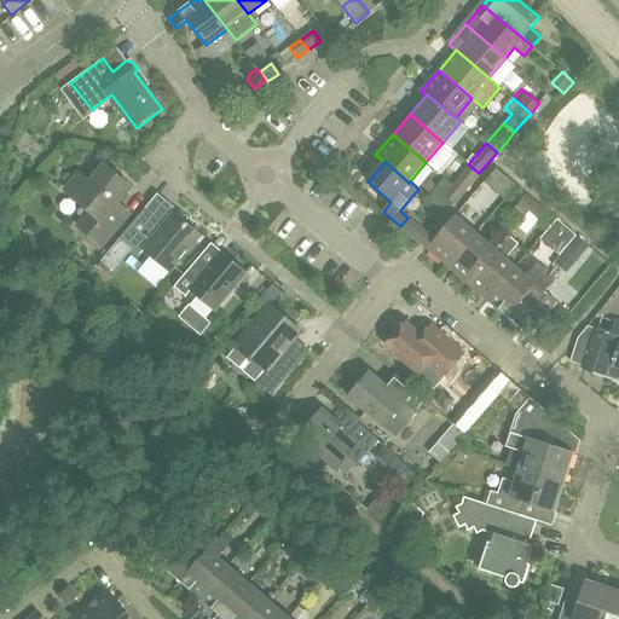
[(468,165),(452,184),(462,192),(472,181),(479,173),(468,165)]
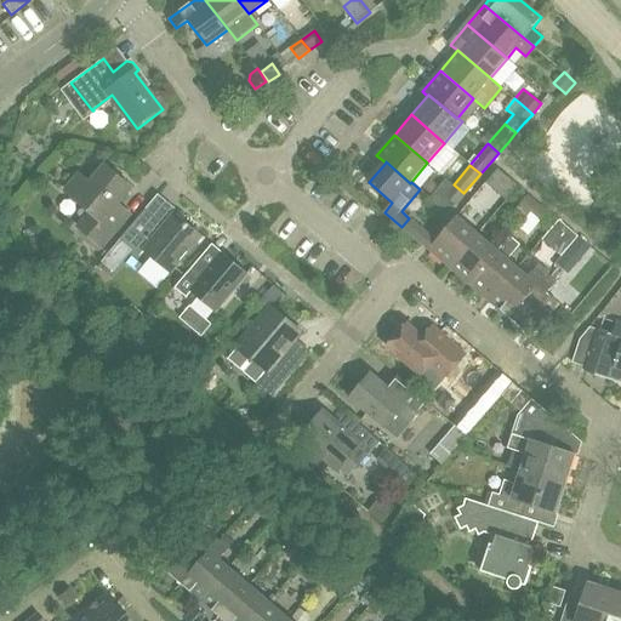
[(110,212),(130,188),(106,167),(90,184),(80,176),(67,192),(91,214),(79,228),(102,249),(124,223),(110,212)]
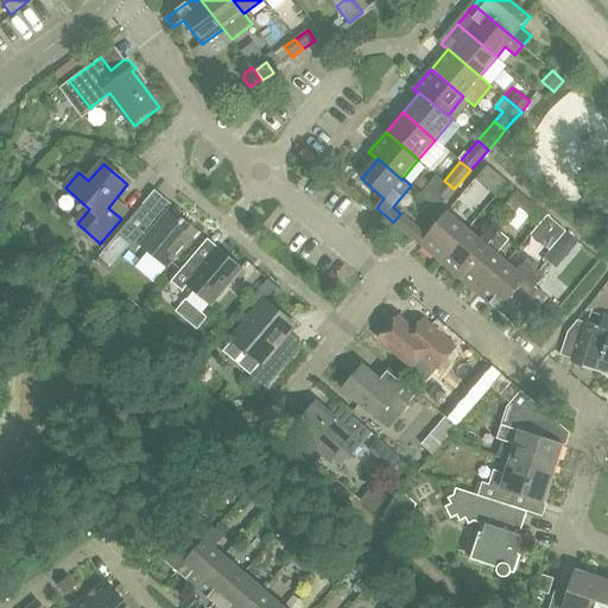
[(445,200),(454,189),(444,181),(436,191),(445,200)]
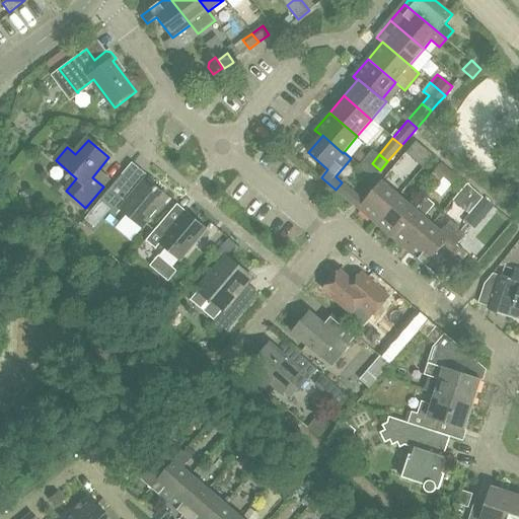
[(436,171),(444,177),(451,169),(443,162),(436,171)]
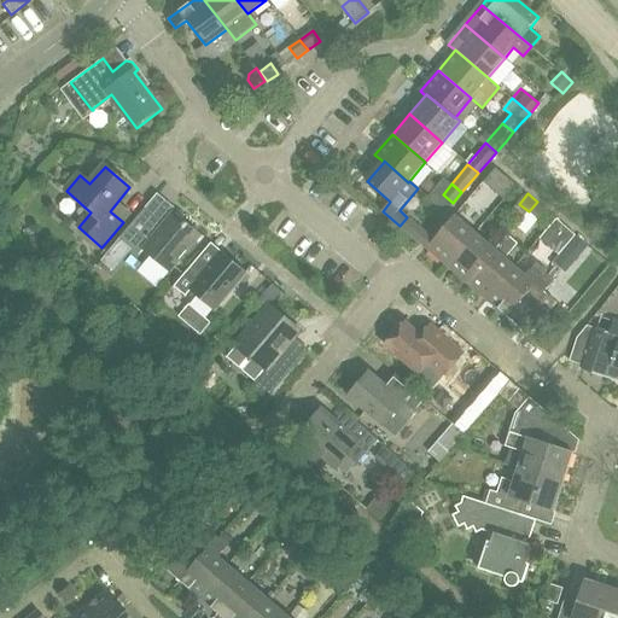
[(546,210),(537,202),(529,211),(537,220),(546,210)]
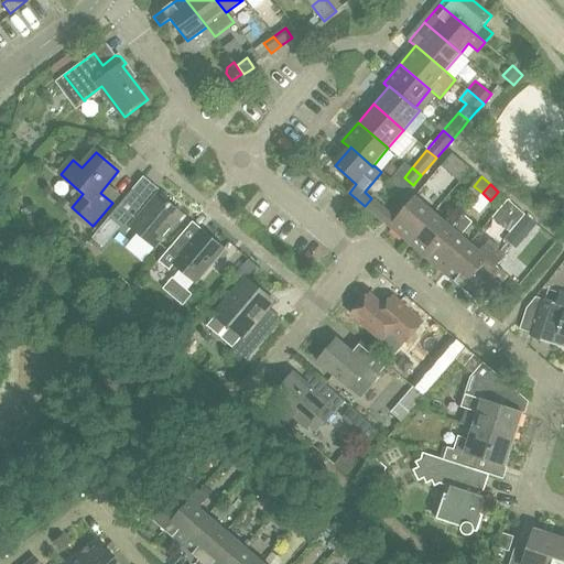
[(159,193),(150,204),(145,208),(130,195),(110,218),(128,234),(132,229),(155,249),(184,215),(159,193)]
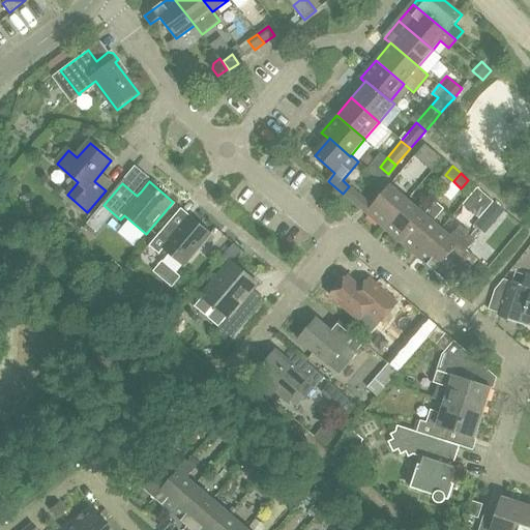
[(366,213),(384,228),(408,200),(390,184),(373,206),(366,213)]
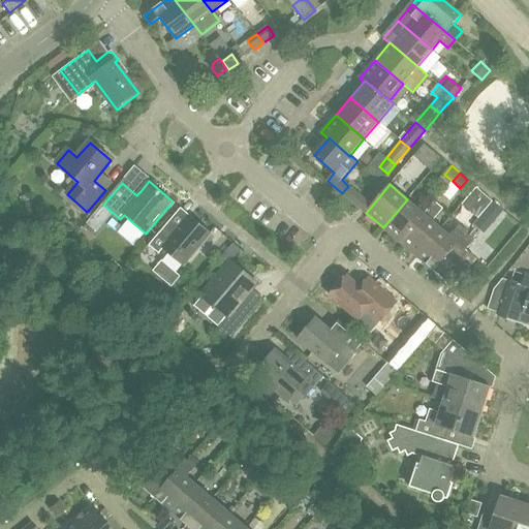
[(359,207),(366,213),(372,206),(365,199),(362,197),(348,186),(342,193),(355,205),(359,207)]
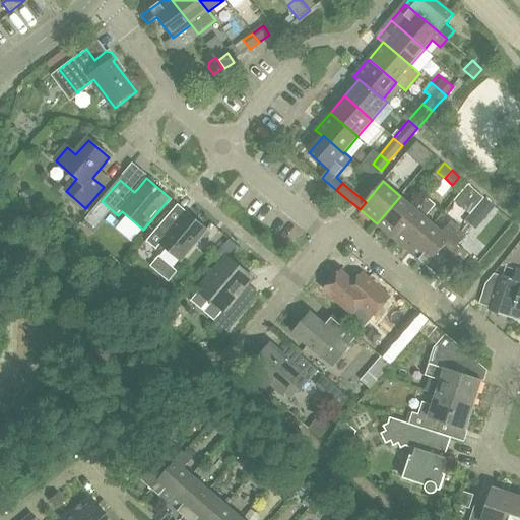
[(417,210),(400,196),(377,223),(393,238),(417,210)]
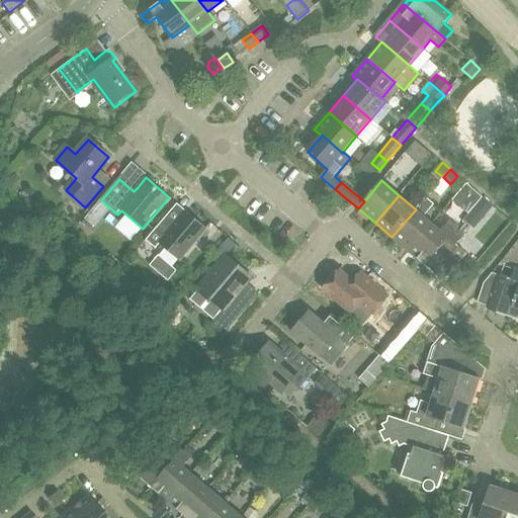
[(392,237),(409,251),(432,224),(424,217),(434,204),(426,197),(416,209),(392,237)]
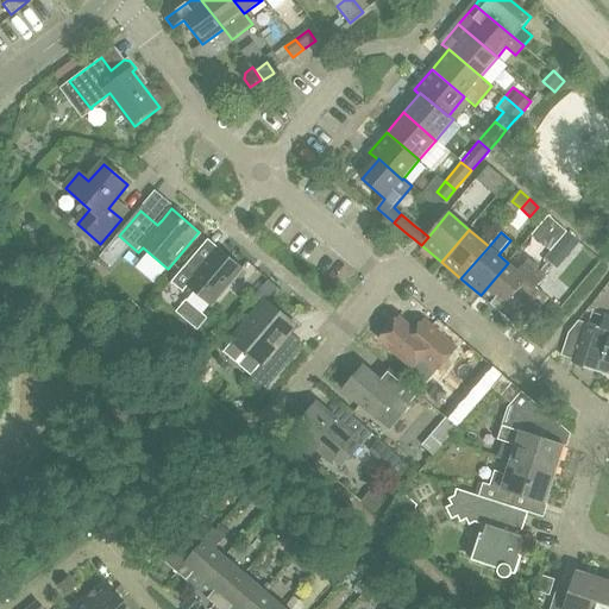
[(567,233),(558,245),(570,255),(579,244),(567,233)]
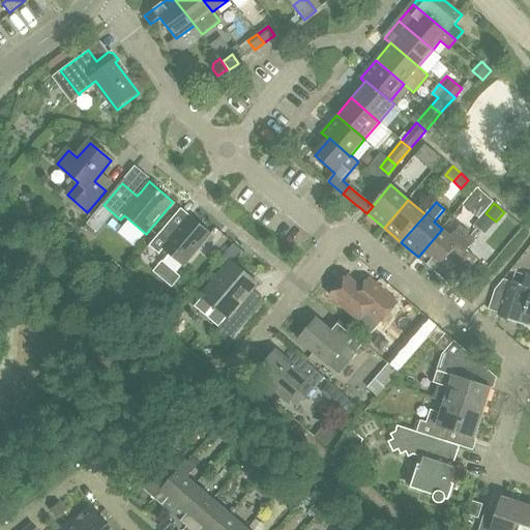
[(95,214),(86,225),(96,233),(106,223),(95,214)]
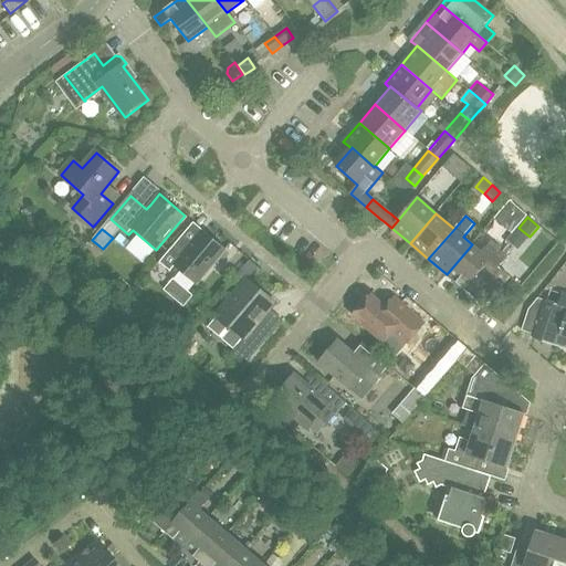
[(175,264),(180,270),(171,280),(187,293),(196,283),(198,285),(227,251),(202,231),(180,257),(171,250),(160,263),(170,271),(175,264)]
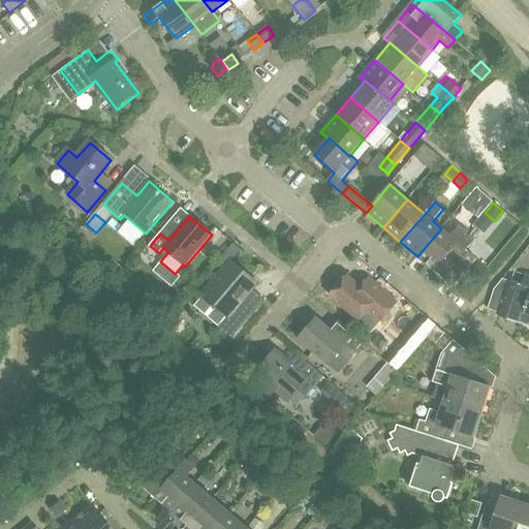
[(417,256),(434,271),(466,235),(468,231),(460,224),(450,236),(441,228),(417,256)]
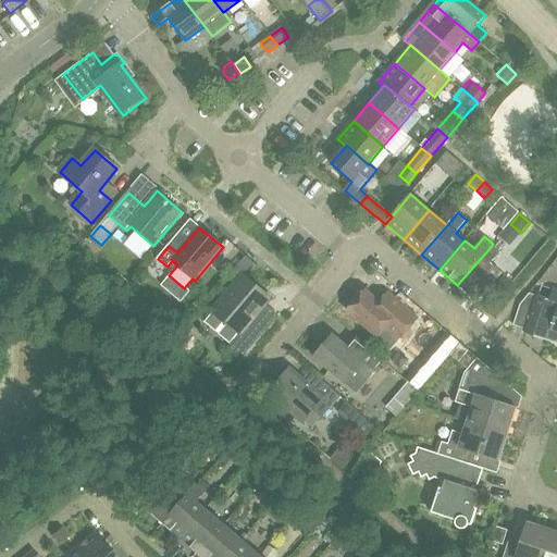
[(475,301),(502,272),(491,263),(498,254),(491,247),(457,285),(475,301)]
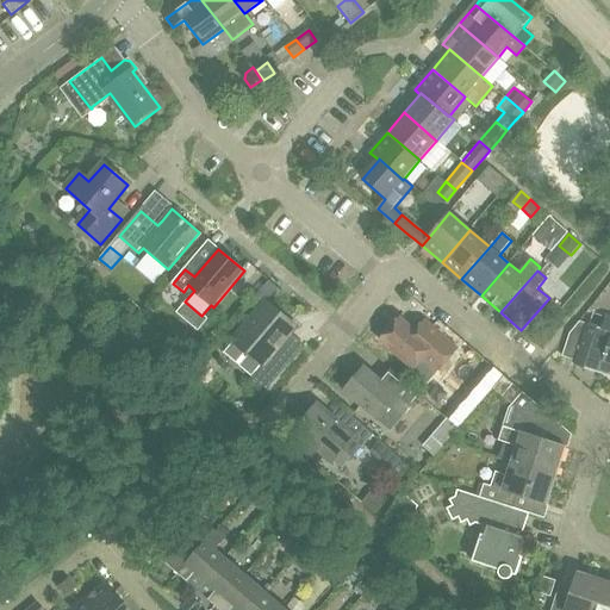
[(262,386),(268,391),(291,363),(278,352),(292,334),(297,328),(267,303),(260,311),(234,342),(225,352),(254,377),(253,378),(262,386)]
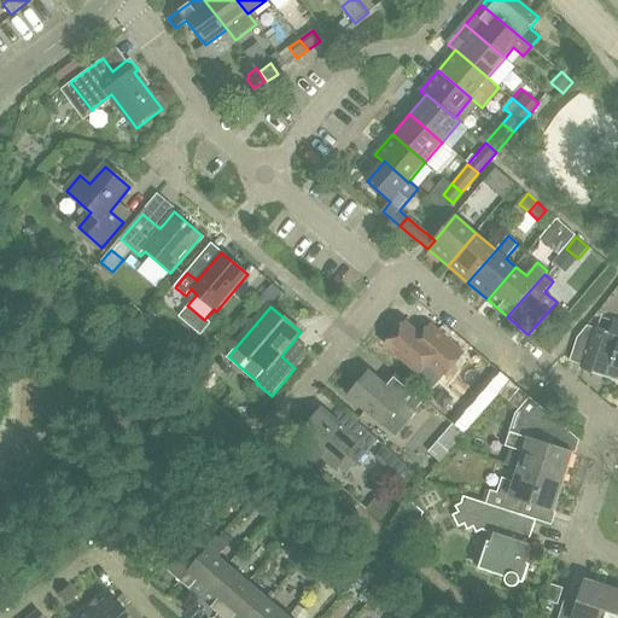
[(583,369),(608,378),(617,348),(617,321),(614,321),(610,333),(589,326),(578,338),(592,343),(583,369)]
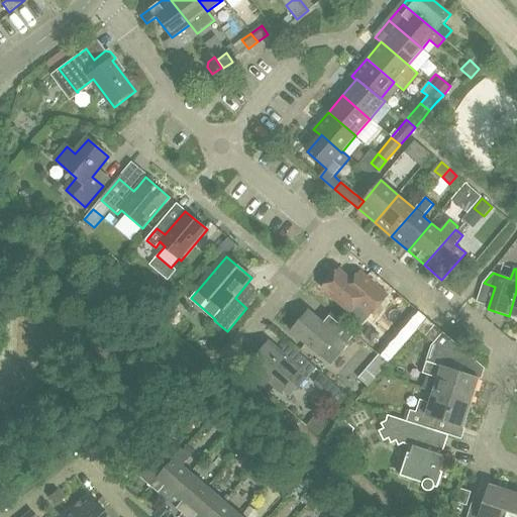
[(339,270),(323,289),(350,313),(363,324),(372,314),(389,295),(368,277),(359,270),(350,280),(339,270)]
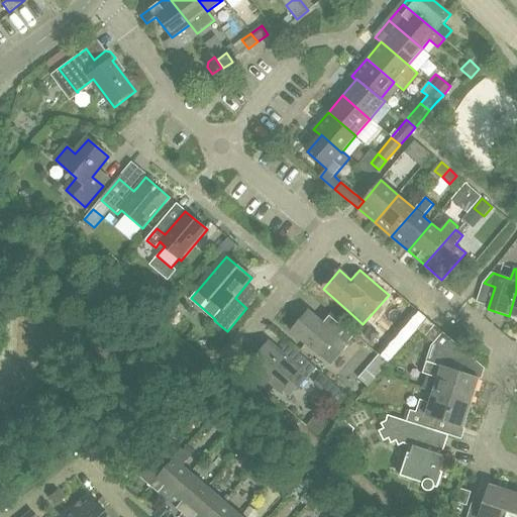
[(151,305),(147,310),(156,317),(163,308),(159,304),(151,305)]
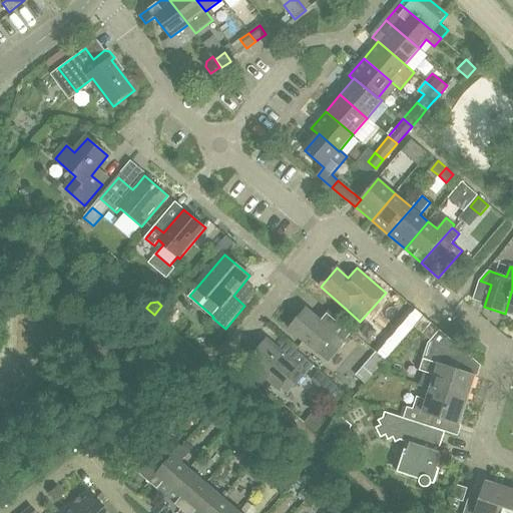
[(401,321),(412,329),(423,316),(412,308),(401,321)]
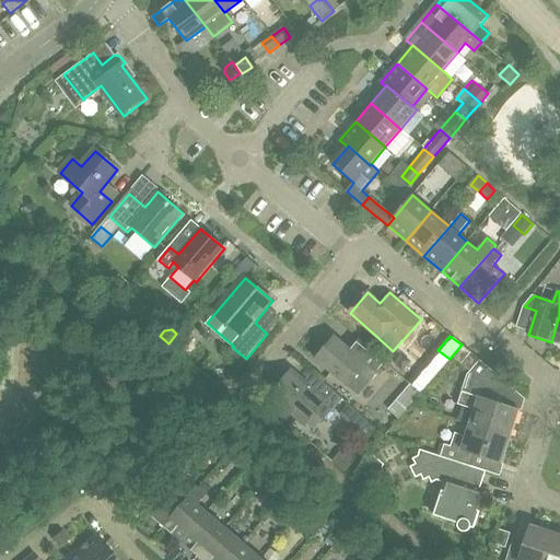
[(335,337),(316,359),(349,386),(360,395),(371,382),(386,363),(368,347),(359,358),(350,350),(335,337)]
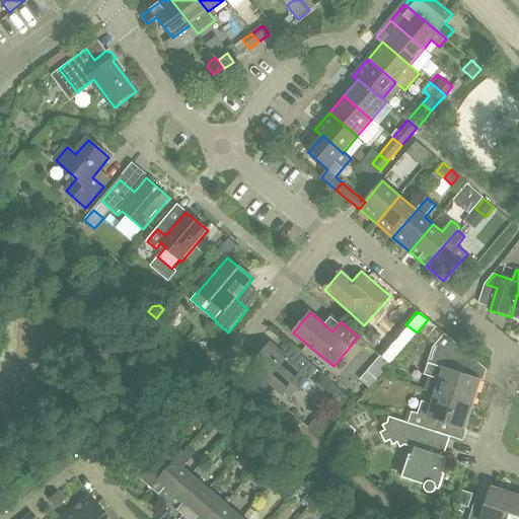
[(437,344),(445,334),(430,320),(421,330),(437,344)]
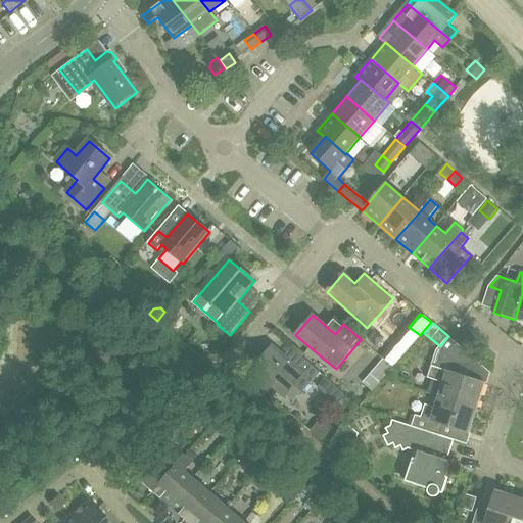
[(438,349),(432,366),(428,379),(432,380),(428,392),(440,396),(477,409),(485,382),(492,374),(448,336),(440,346),(438,349)]
